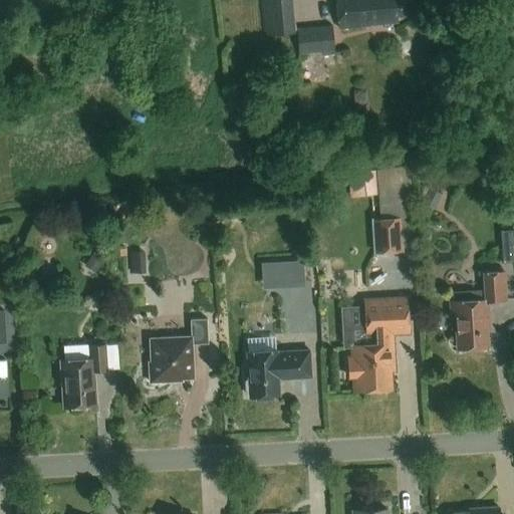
[(268,0),(271,32),(300,30),(297,0),(268,0)]
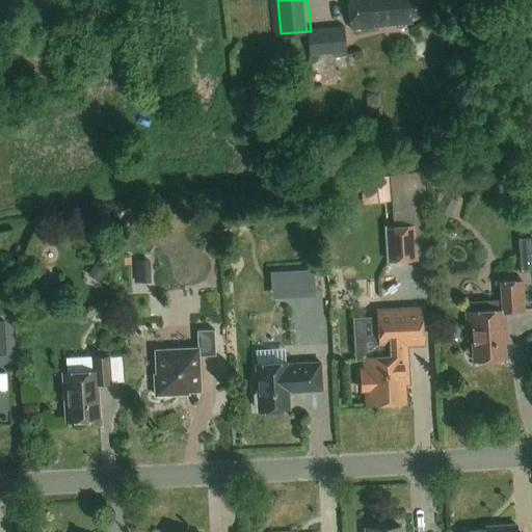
[(411,16),(418,16),(416,0),(348,0),(351,30),(384,27),(384,26),(411,23),(411,16)]
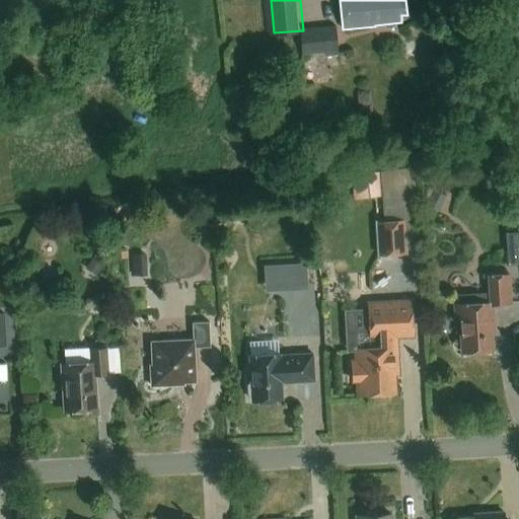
[(338,57),(336,29),(298,32),(300,55),(324,53),(324,58),(338,57)]
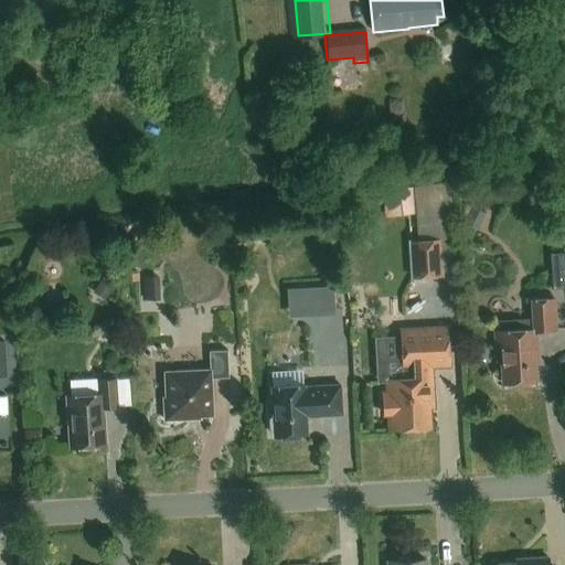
[(447,183),(424,181),(419,231),(443,232),(444,225),(428,224),(428,217),(445,220),(447,183)]
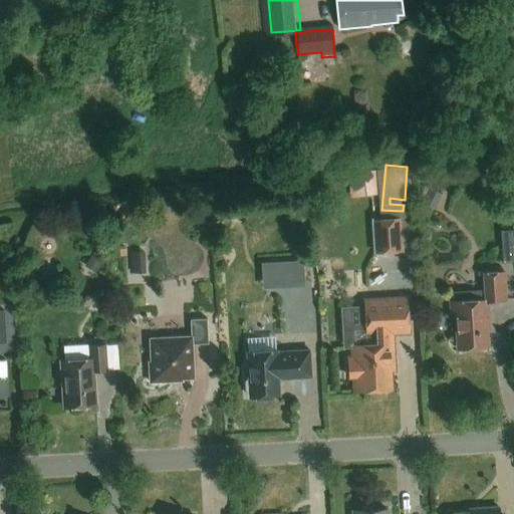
[(347,174),(351,198),(379,194),(376,170),(347,174)]
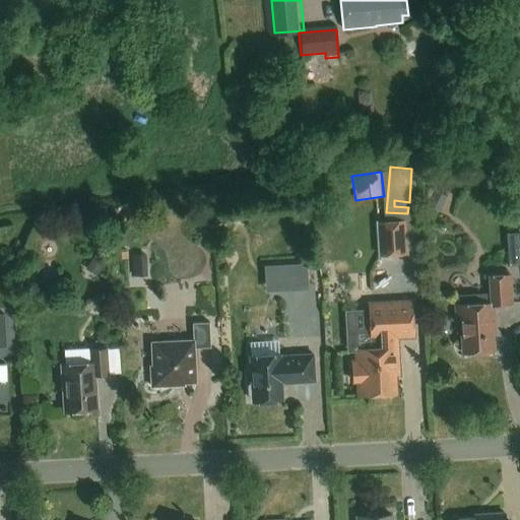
[(406,220),(380,222),(382,255),(408,253),(406,220)]
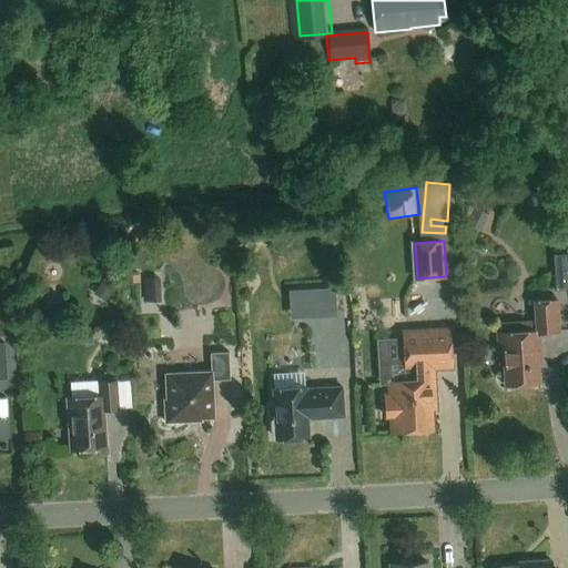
[(567,291),(567,256),(567,255),(554,256),(556,292),(567,291)]
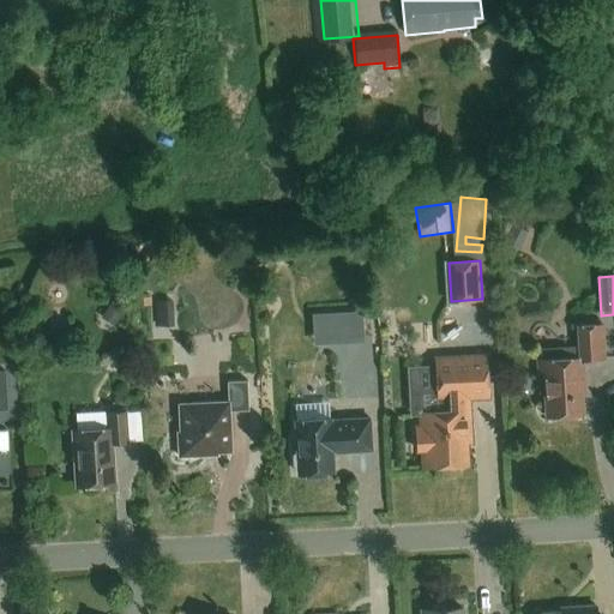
[(112,301),(104,313),(116,321),(125,309),(112,301)]
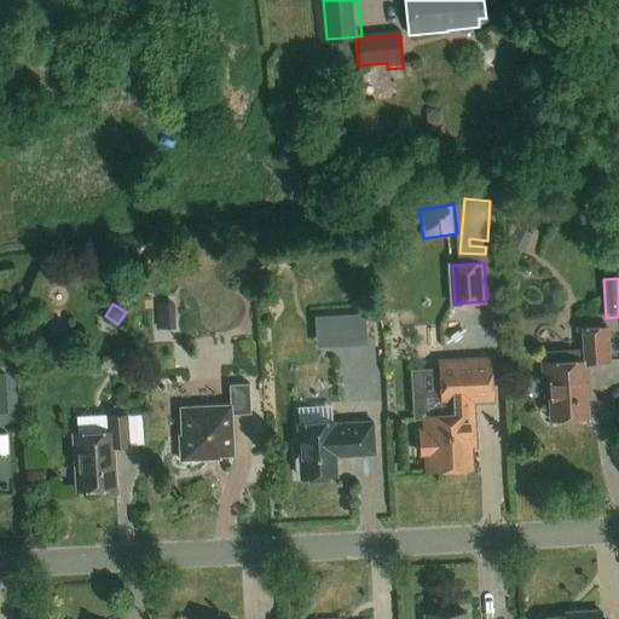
[(175,329),(174,304),(157,304),(157,329),(175,329)]
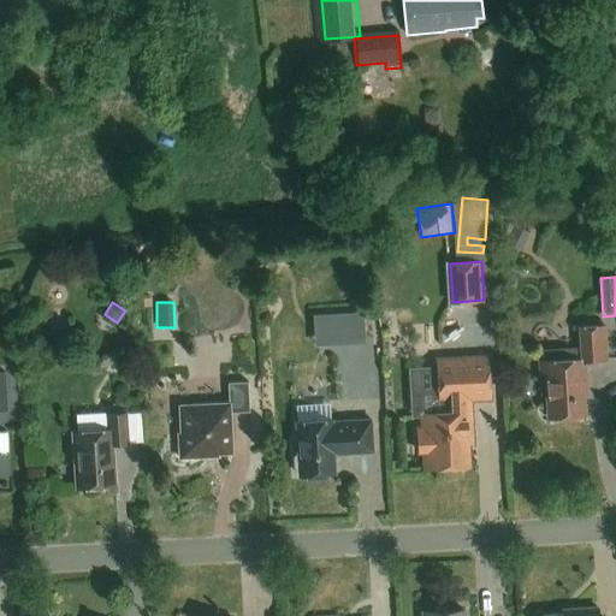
[(362,312),(312,314),(314,345),(365,343),(362,312)]
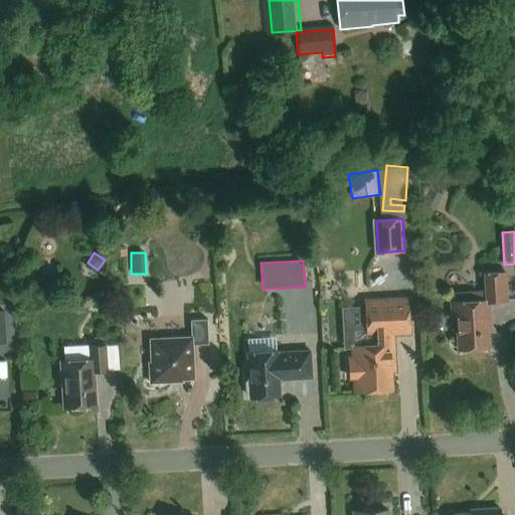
[(457,317),(459,350),(490,348),(489,331),(492,331),(490,303),(508,302),(506,273),(485,274),(486,292),(454,294),(455,302),(451,302),(452,317),(457,317)]
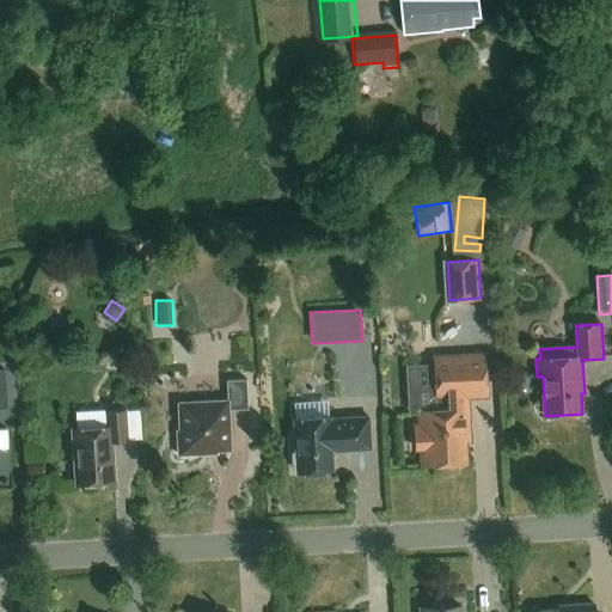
[(466,429),(470,429),(469,398),(487,397),(484,355),(435,357),(438,399),(445,399),(445,410),(418,411),(420,426),(415,426),(417,466),(467,464),(466,429)]
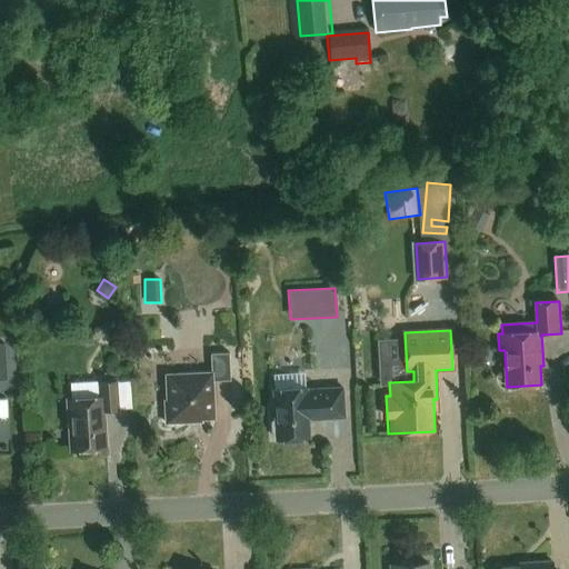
[(215,419),(212,381),(231,381),(230,353),(211,355),(212,373),(167,376),(168,401),(165,401),(166,425),(189,423),(189,420),(215,419)]
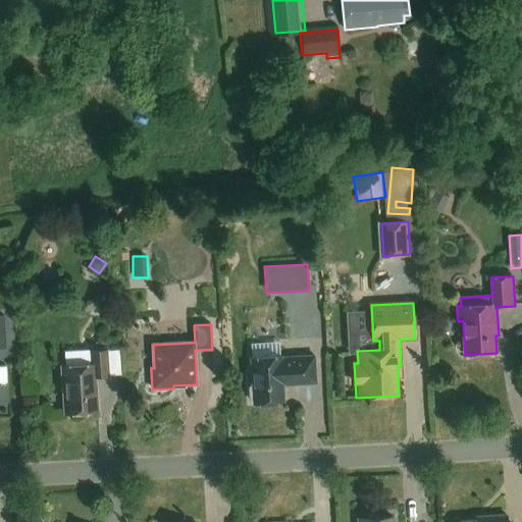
[(96,376),(109,376),(107,351),(91,352),(92,365),(61,366),(64,414),(98,412),(96,376)]
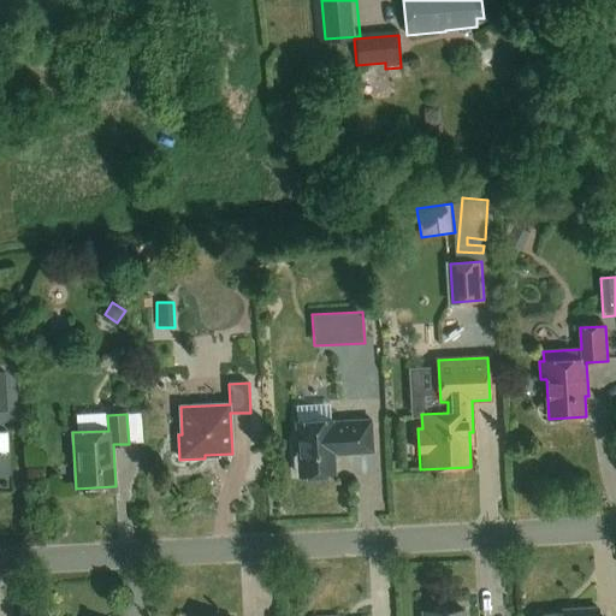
[(300,475),(336,474),(335,455),(373,452),(372,420),(347,421),(347,424),(332,424),(332,421),(296,422),(298,455),(295,457),(296,469),(300,472),(300,475)]
